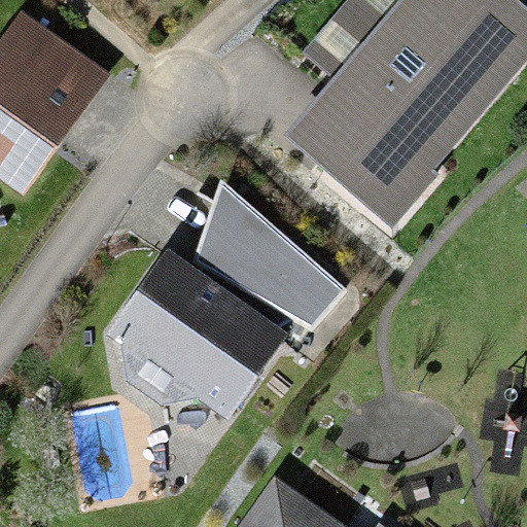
[(526,62),(526,8),(517,0),(347,0),(305,51),(335,77),(285,136),(395,229),(442,174),(435,170),(526,62)]
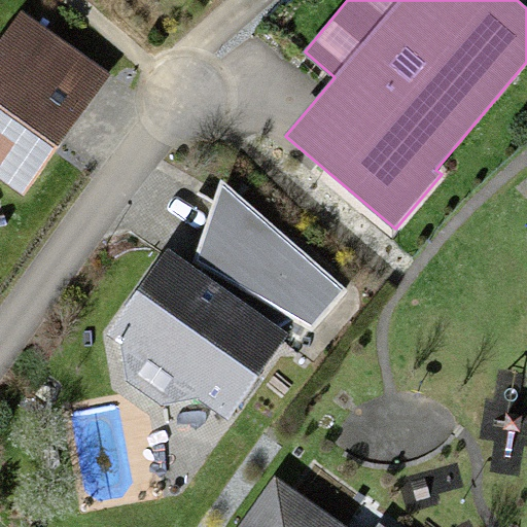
[(110,74),(21,10),(0,39),(0,181),(24,198),(110,74)]
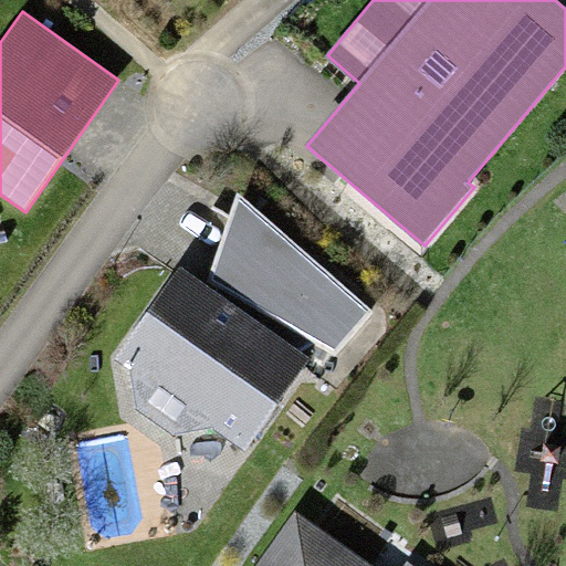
[(238,195),(210,282),(336,353),(371,312),(238,195)]
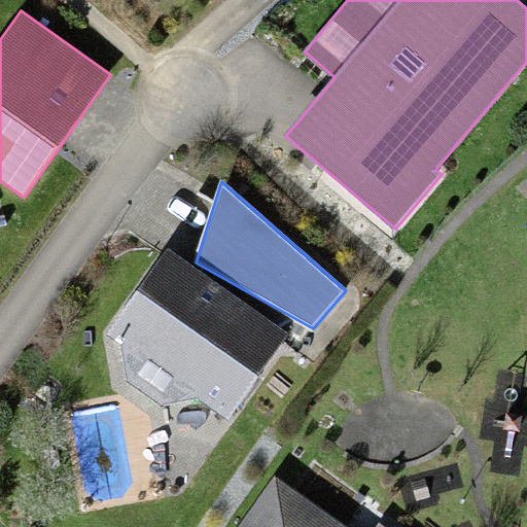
[(226,422),(288,336),(167,251),(113,325),(127,382),(163,407),(198,400),(226,422)]
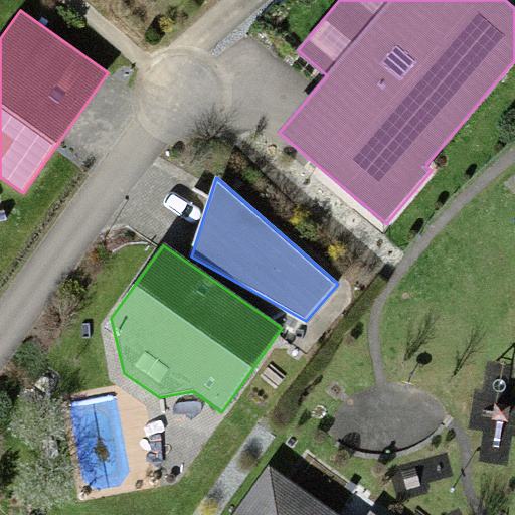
[(338,514),(270,467),(234,514),(338,514)]
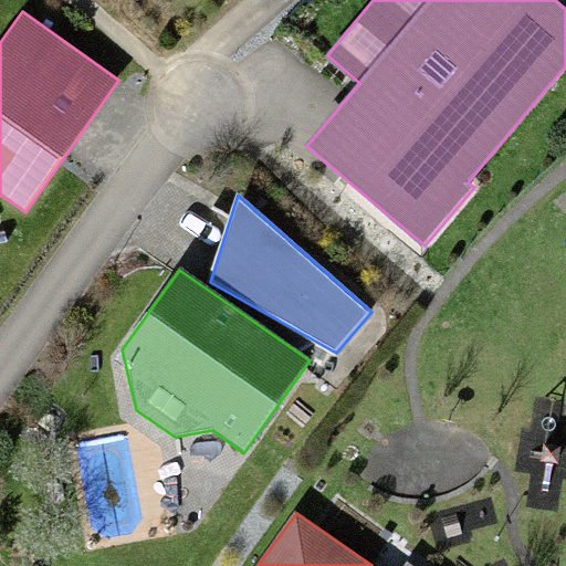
All buildings are outlined.
